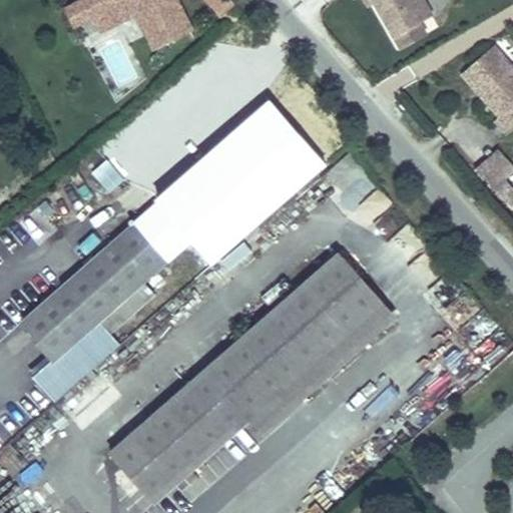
[(70,20),(86,11),(79,0),(72,0),(61,7),(70,20)]
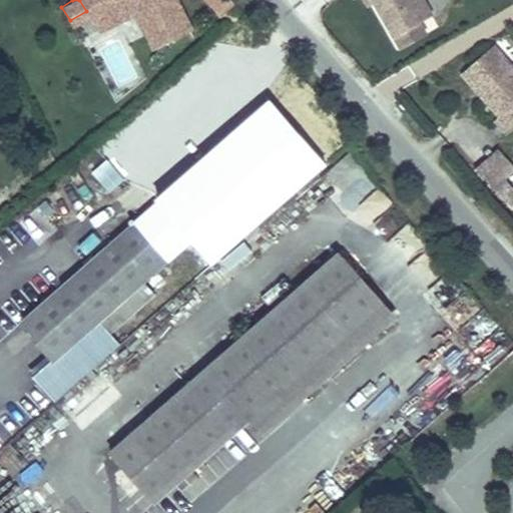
[(79,0),(86,11),(95,28),(133,10),(151,45),(188,26),(174,0),(79,0)]
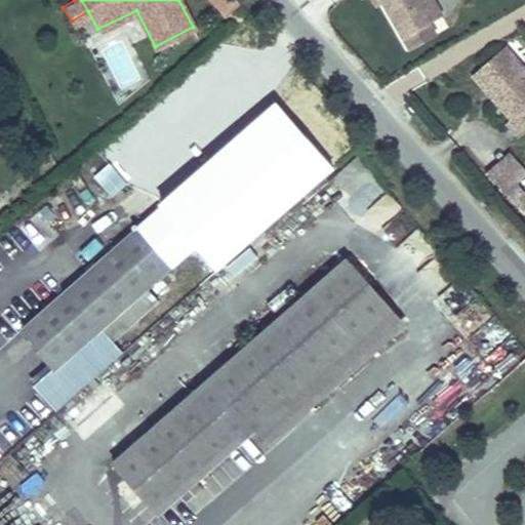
[(210,0),(224,14),(238,3),(235,0),(210,0)]
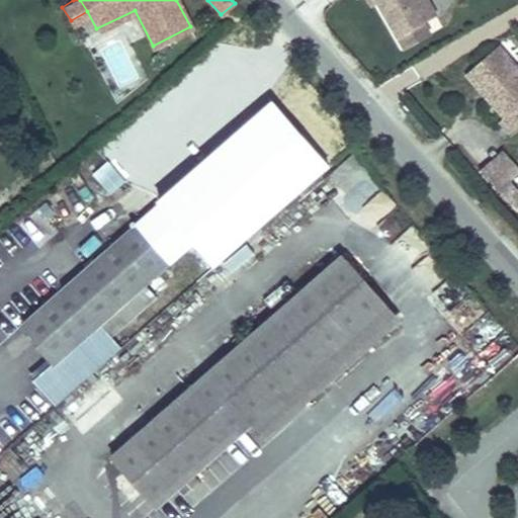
[(370,1),(392,35),(420,25),(433,16),(423,0),(364,0),(367,4),(370,1)]
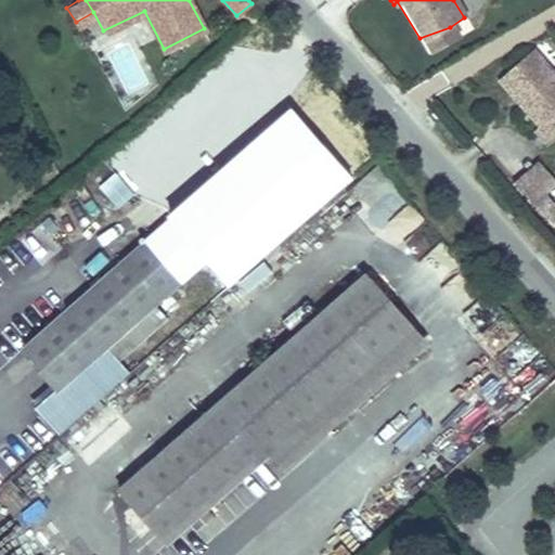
[(450,27),(420,38),(428,51),(455,40),(450,27)]
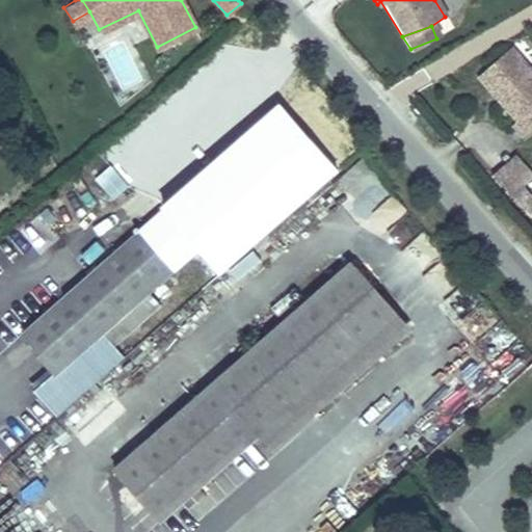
[(509,122),(525,141),(531,134),(531,67),(512,44),(478,74),(514,116),(509,122)]
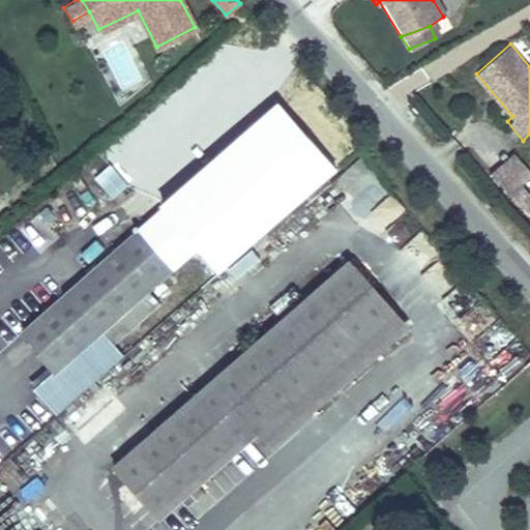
[(489,174),(527,219),(529,216),(529,196),(521,185),(529,177),(529,172),(513,153),(489,174)]
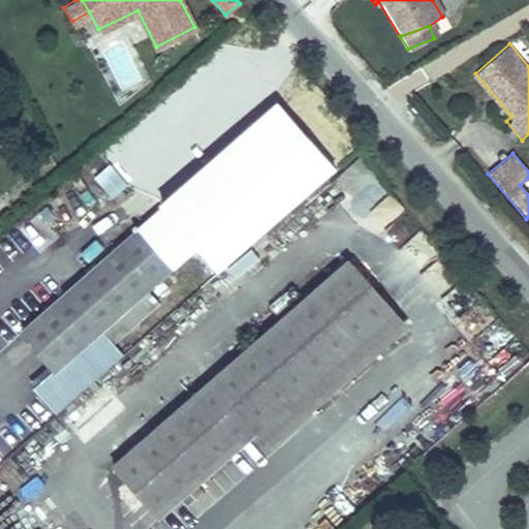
[(111,162),(94,178),(113,199),(130,184),(111,162)]
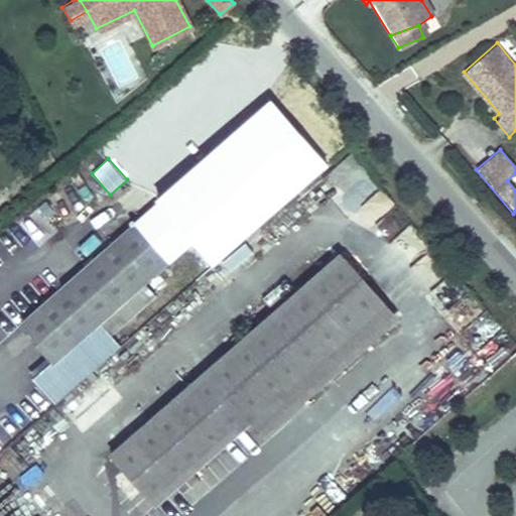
[(352,218),(360,211),(373,226),(395,206),(354,158),(323,185),(352,218)]
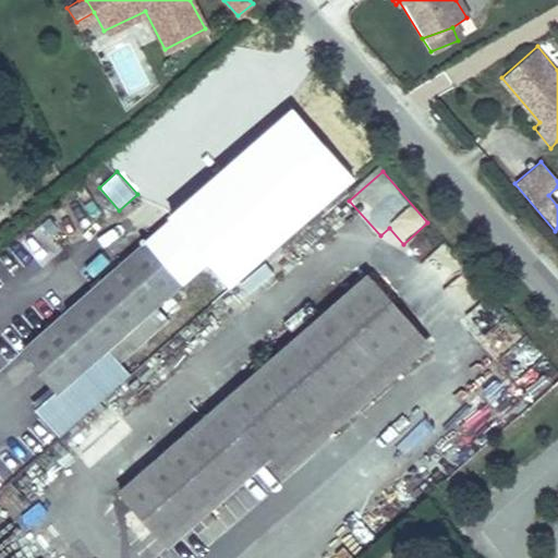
[(422,259),(441,247),(431,231),(411,244),(422,259)]
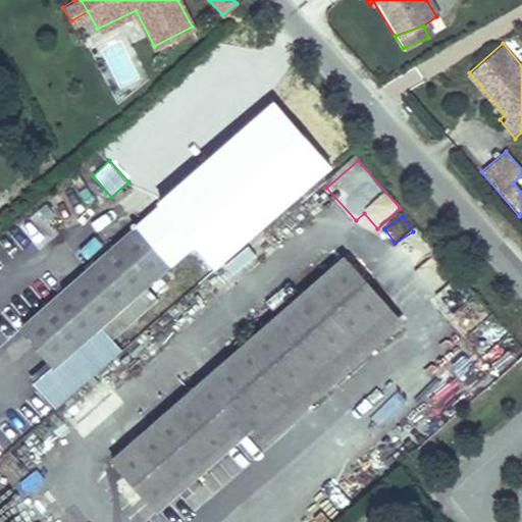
[(173,266),(138,223),(17,327),(53,369),(102,327),(149,288),(173,266)]
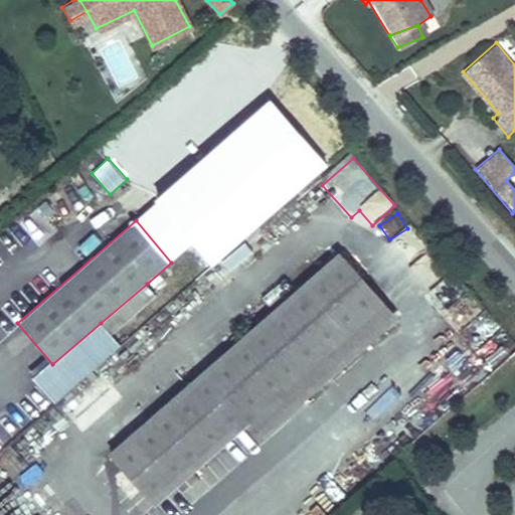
[(252,422),(387,306),(342,253),(112,451),(157,504),(252,422)]
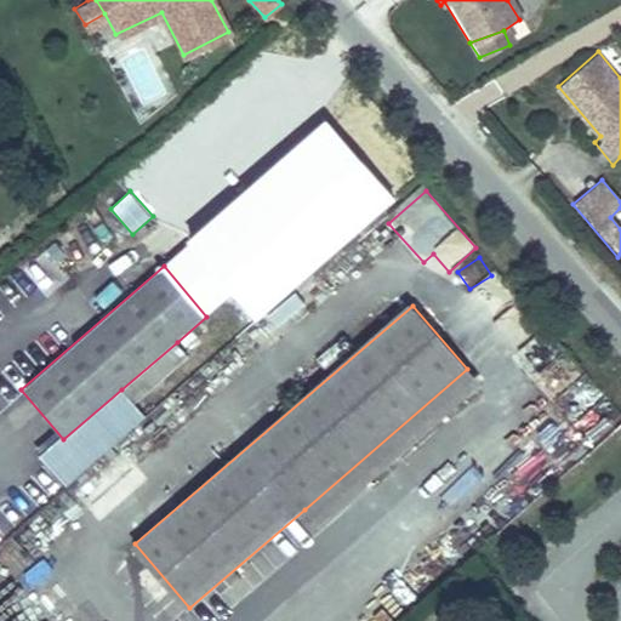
[(121,389),(135,404),(189,357),(177,342),(121,389)]
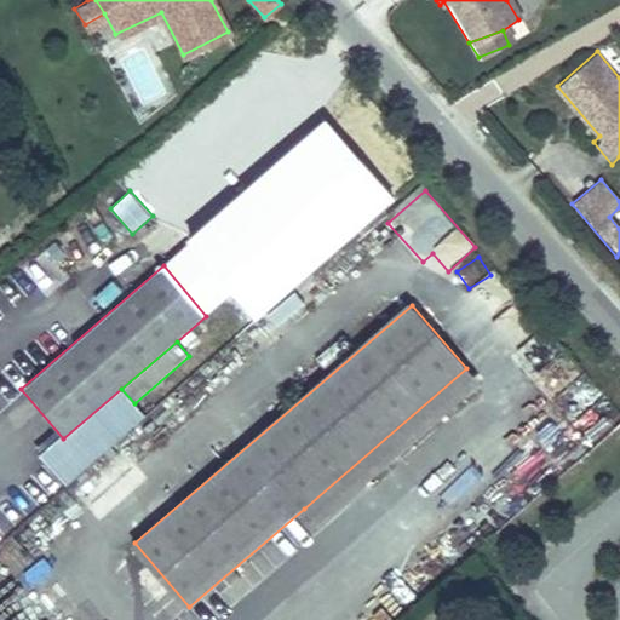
[(481,385),(466,368),(304,509),(319,524),(481,385)]
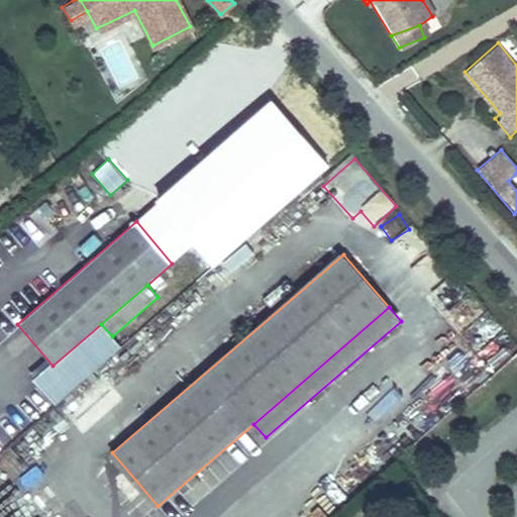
[(112,336),(101,324),(53,366),(35,381),(56,404),(121,347),(112,336)]
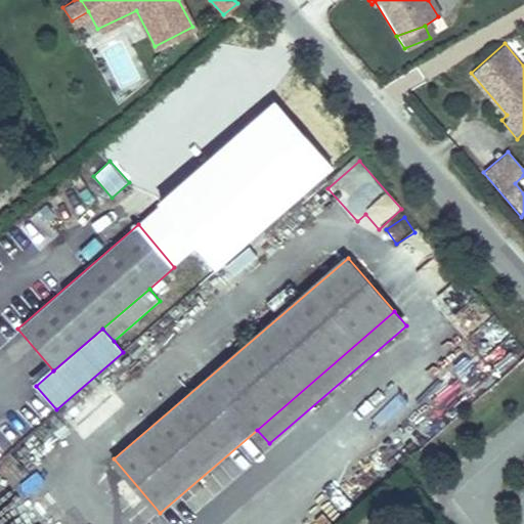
[(334,523),(346,515),(338,505),(315,523),(334,523)]
